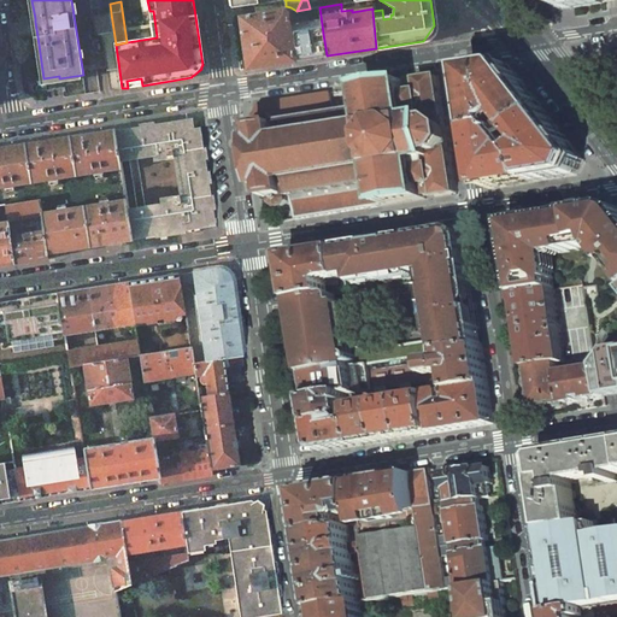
[(282,11),(240,18),(247,69),(293,62),(289,39),(287,39),(286,30),(293,29),(292,18),(300,17),(304,36),(311,36),(323,34),(319,7),(310,9),(297,11),(291,7),(286,13),(282,11)]
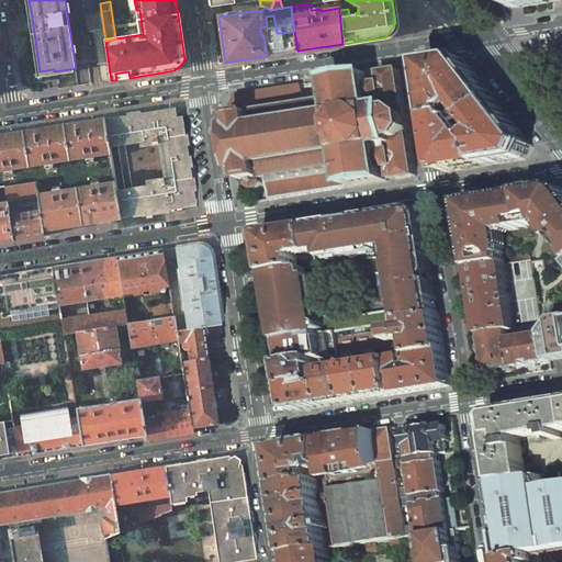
[(105,41),(101,12),(83,14),(87,32),(91,33),(92,34),(93,36),(100,82),(111,80),(105,41)]
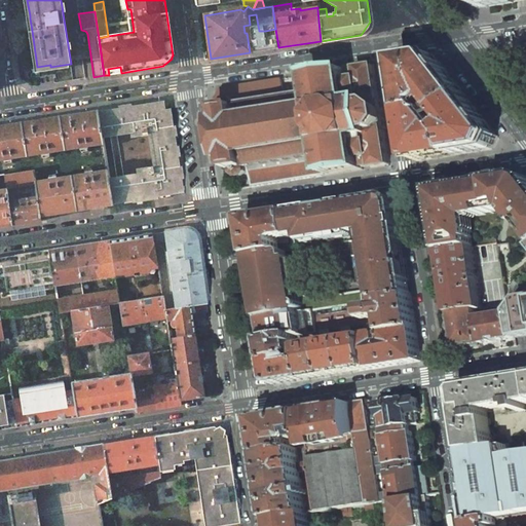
[(275,29),(265,31),(268,49),(278,47),(275,29)]
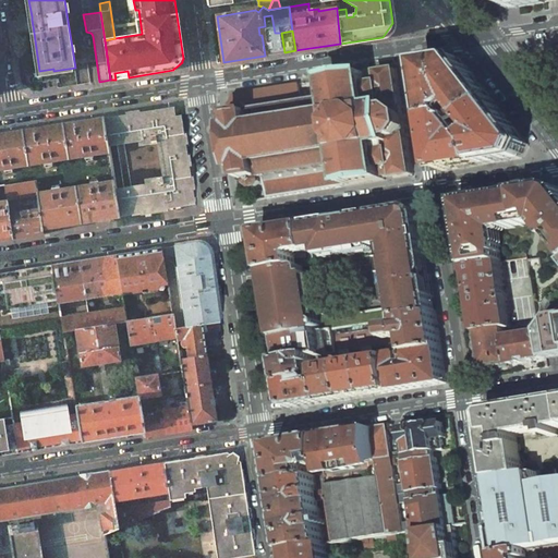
[(425,63),(434,119),(455,116),(453,112),(462,106),(472,119),(495,100),(461,58),(425,63)]
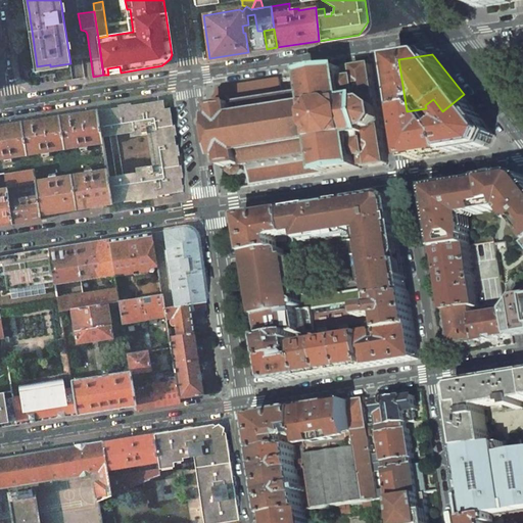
[(281,79),(221,88),(214,102),(215,109),(219,108),(221,119),(216,119),(217,127),(219,126),(220,128),(219,129),(219,130),(220,130),(220,132),(220,133),(222,145),(223,145),(223,146),(222,146),(222,148),(223,148),(223,149),(223,150),(223,151),(222,151),(221,151),(222,160),(227,160),(228,163),(227,164),(228,171),(231,171),(232,174),(237,177),(243,176),(246,172),(246,169),(248,168),(249,167),(252,186),(314,176),(362,169),(361,167),(365,165),(370,164),(370,167),(388,164),(382,128),(384,128),(379,100),(378,100),(372,64),(354,67),(354,69),(346,70),(345,68),(308,75),(310,80),(307,80),(307,81),(301,82),(301,81),(298,81),(299,90),(302,89),(302,88),(308,87),(311,87),(312,92),(284,97),(281,79)]
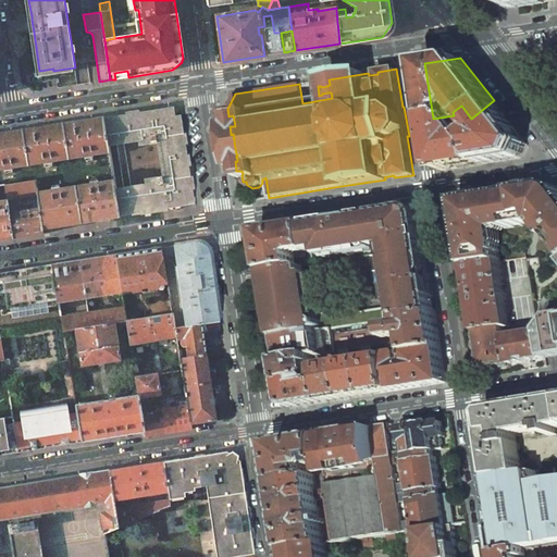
[(482,164),(521,158),(528,145),(494,100),(471,119),(482,132),(474,137),(480,146),(482,164)]
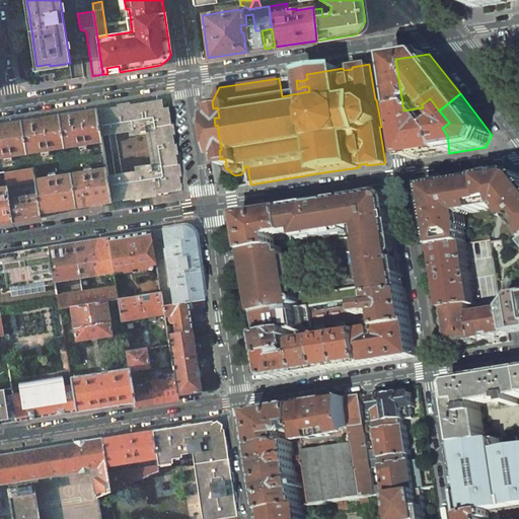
[(159,100),(96,109),(100,136),(133,131),(134,135),(146,133),(151,164),(139,166),(140,170),(107,175),(112,202),(163,194),(181,191),(168,107),(160,108),(159,100)]
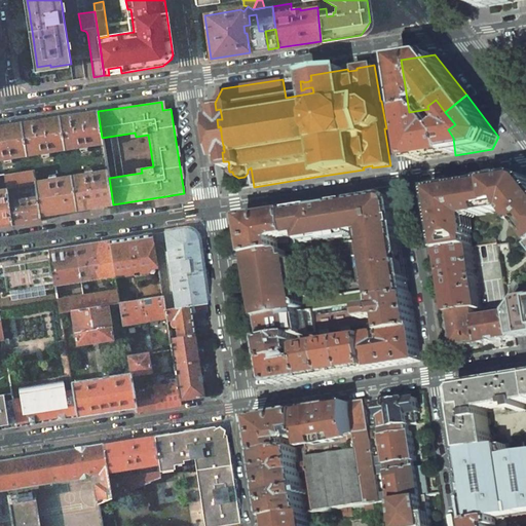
[(409,112),(417,161),(455,155),(453,138),(448,129),(445,129),(434,115),(436,114),(434,111),(431,113),(428,109),(409,112)]
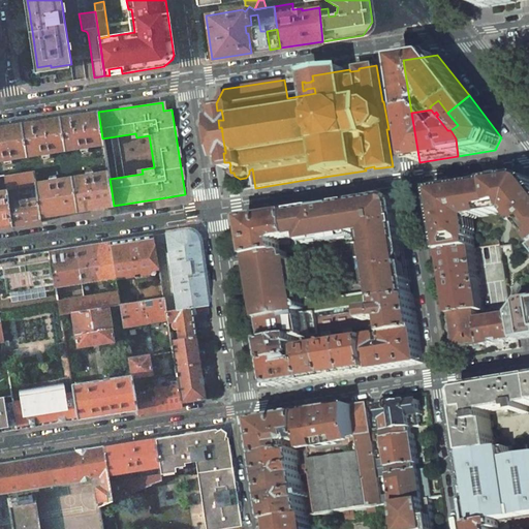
[(87,115),(71,117),(71,116),(60,118),(65,151),(80,148),(81,151),(89,150),(88,147),(103,145),(102,138),(98,112),(87,114),(87,115)]
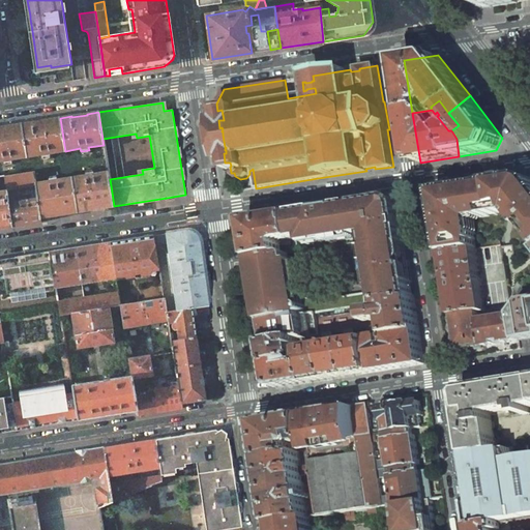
[(27,156),(42,154),(42,157),(51,156),(50,153),(65,151),(60,118),(49,120),(49,121),(33,123),(33,122),(22,124),(27,156)]
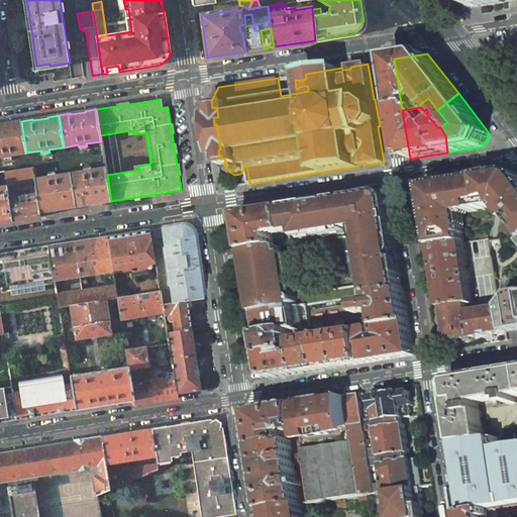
[(26,152),(21,121),(10,123),(10,124),(0,125),(0,157),(4,157),(4,160),(12,158),(12,156),(26,152)]
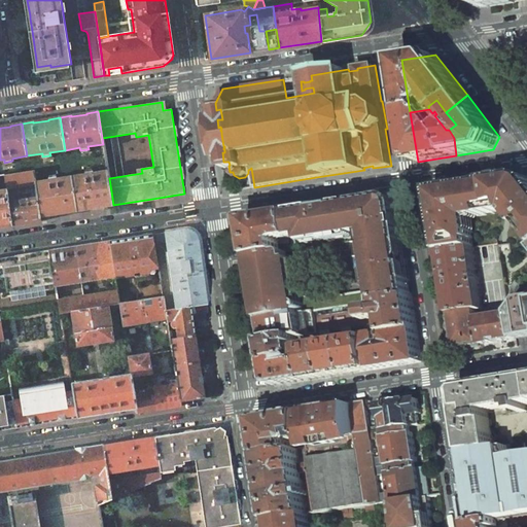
[(35,170),(4,174),(6,188),(37,183),(37,182),(35,170)]
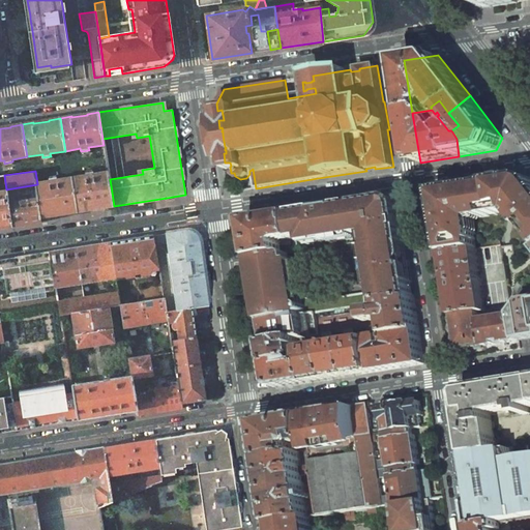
[(71,178),(77,211),(88,210),(87,209),(95,207),(104,206),(104,207),(114,206),(110,179),(109,172),(94,174),(93,172),(85,173),(86,176),(71,178)]
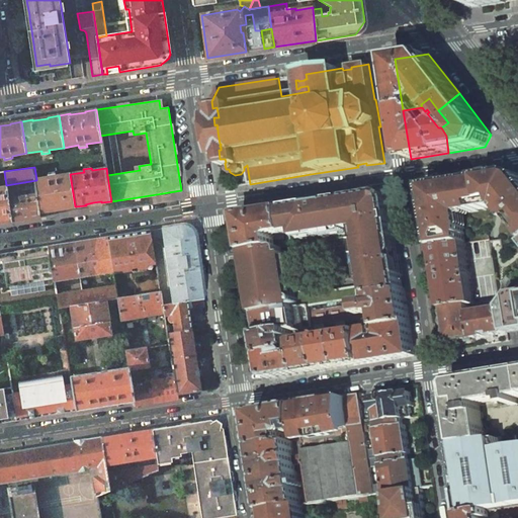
[(485,206),(502,204),(507,202),(517,200),(517,171),(481,178),(465,180),(467,195),(472,195),(483,193),(485,206)]
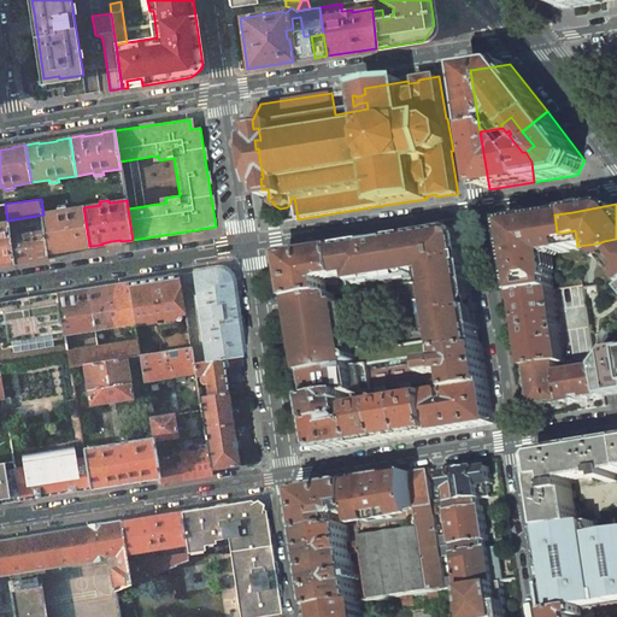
[(69,248),(77,247),(77,248),(89,246),(83,207),(68,210),(66,206),(57,207),(58,211),(43,213),(43,215),(46,230),(50,252),(59,251),(59,250),(69,248)]
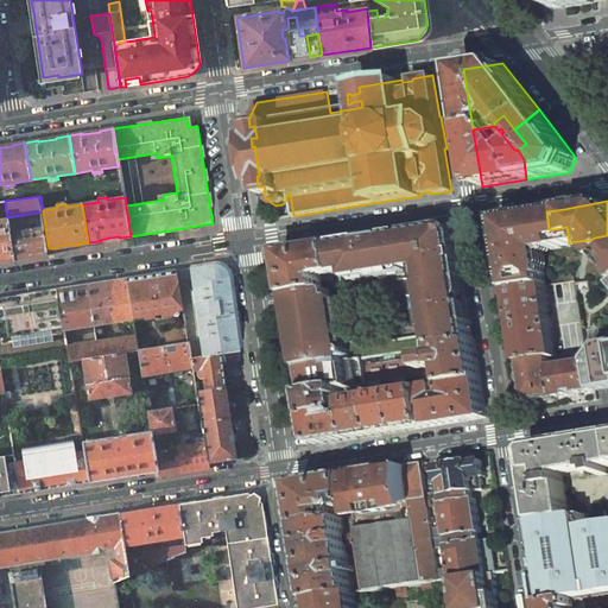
[(519,216),(501,219),(500,219),(507,260),(525,257),(540,254),(540,257),(544,255),(544,252),(570,247),(569,242),(567,227),(555,229),(549,229),(546,211),(519,216)]
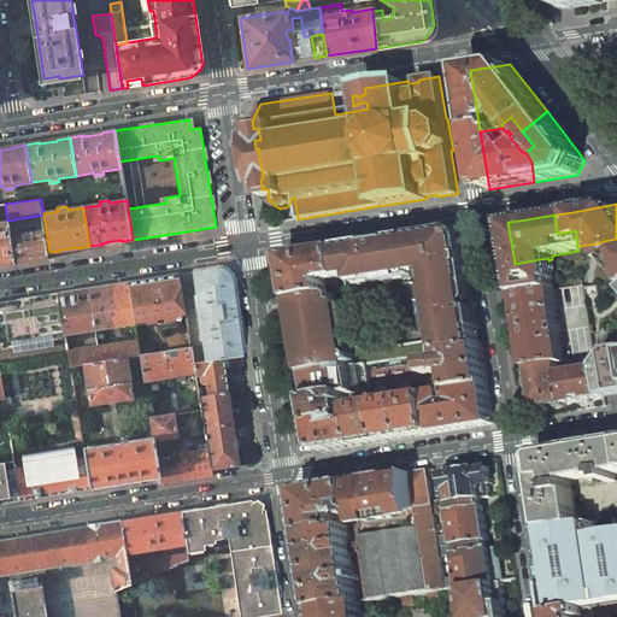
[(0,265),(15,264),(10,236),(9,222),(0,222),(0,265)]
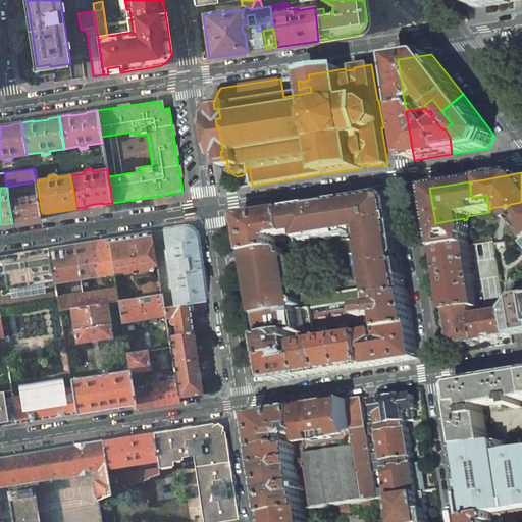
[(19,198),(8,200),(12,223),(42,218),(42,213),(39,195),(28,197),(27,195),(18,196),(19,198)]
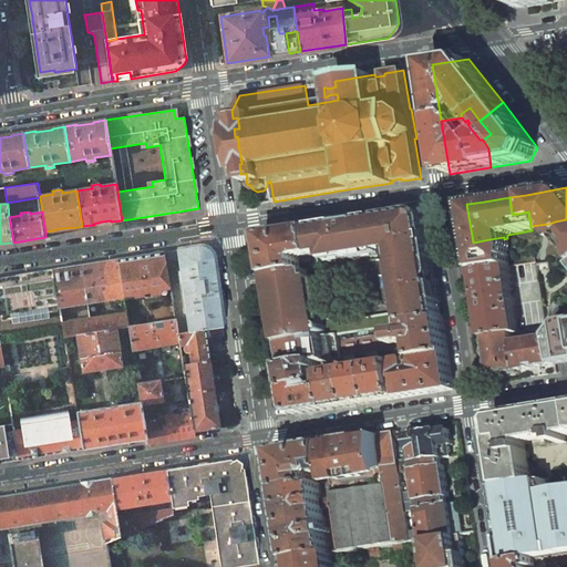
[(398,255),(421,250),(433,249),(426,212),(381,218),(385,250),(397,249),(398,255)]
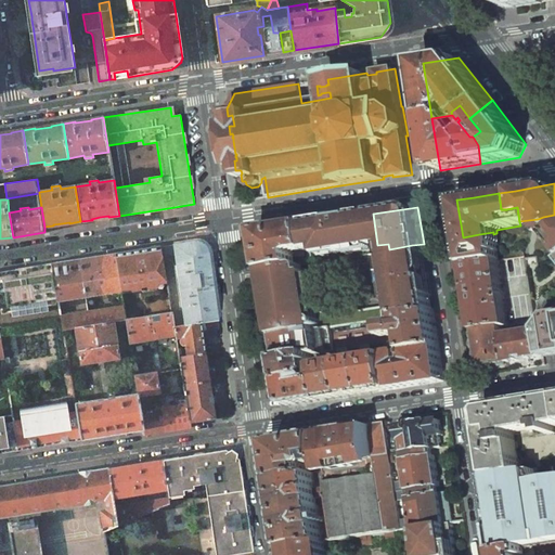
[(322,255),(377,245),(373,214),(322,221),(307,223),(311,249),(321,248),(322,255)]
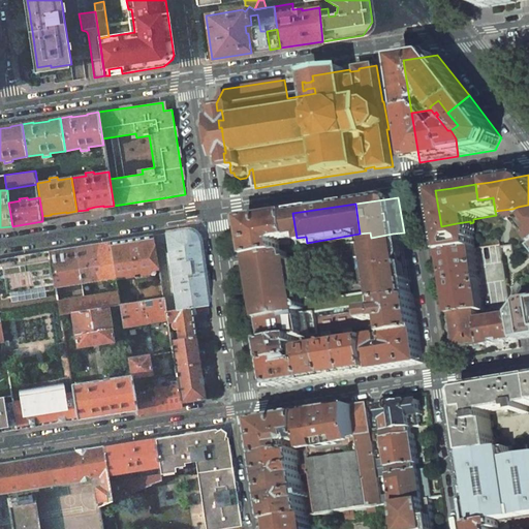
[(528,235),(528,205),(518,207),(512,209),(495,211),(496,215),(514,213),(525,226),(523,227),(528,235)]
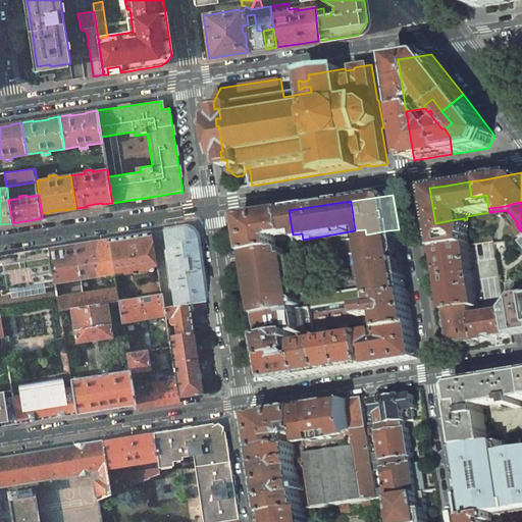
[(251,254),(279,250),(278,240),(282,237),(293,235),(289,210),(245,217),(251,254)]
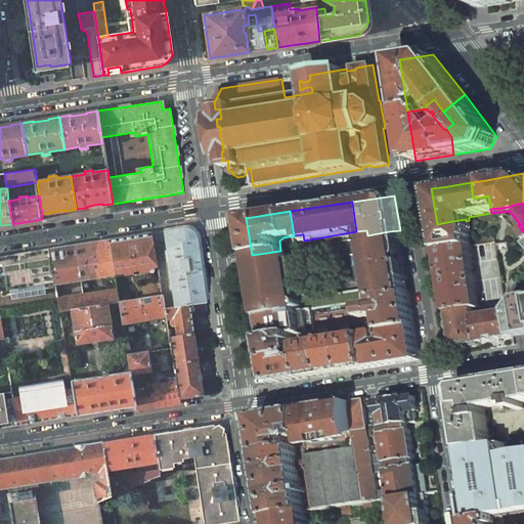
[(466,219),(452,221),(437,224),(441,252),(471,247),(472,247),(470,238),(472,238),(469,220),(466,221),(466,219)]
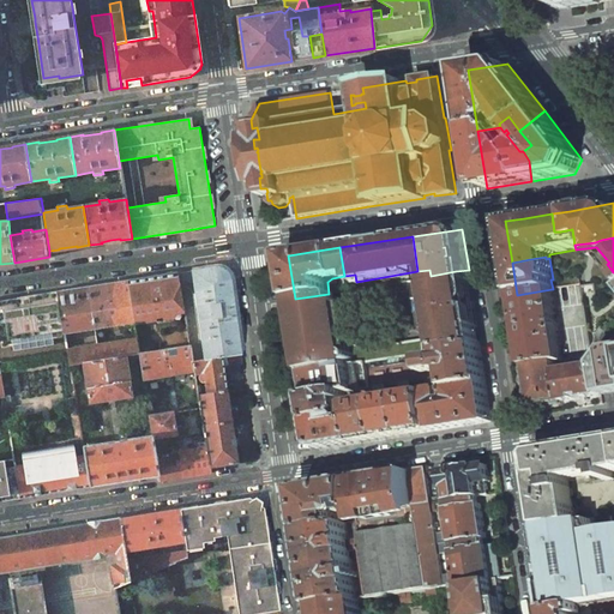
[(190,338),(191,345),(193,362),(242,354),(239,323),(238,308),(236,308),(232,277),(217,266),(186,271),(179,272),(185,312),(188,332),(190,338)]
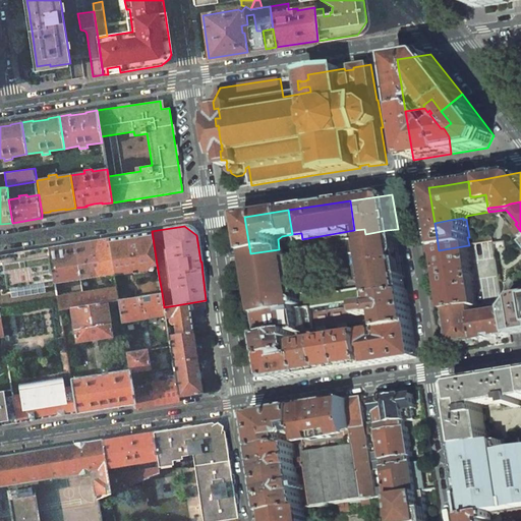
[(378,263),(392,259),(402,258),(398,229),(387,230),(365,234),(367,243),(363,244),(366,265),(378,263)]
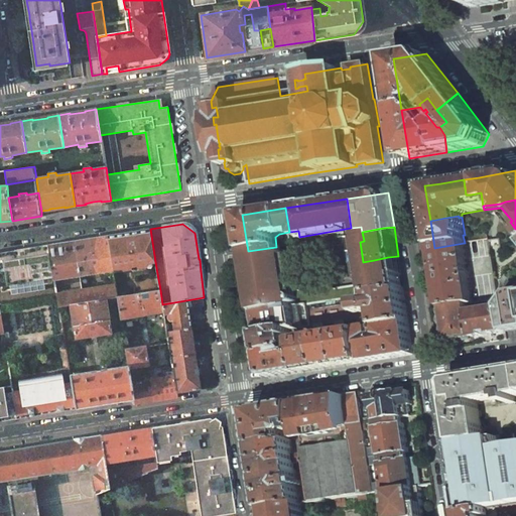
[(150,229),(121,234),(107,236),(113,270),(122,269),(121,263),(131,262),(132,267),(139,266),(140,270),(151,268),(153,263),(155,262),(150,229)]
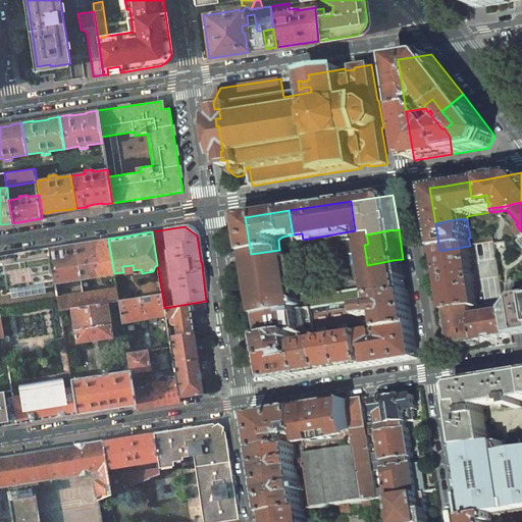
[(108,239),(74,244),(81,280),(114,274),(114,273),(108,239)]
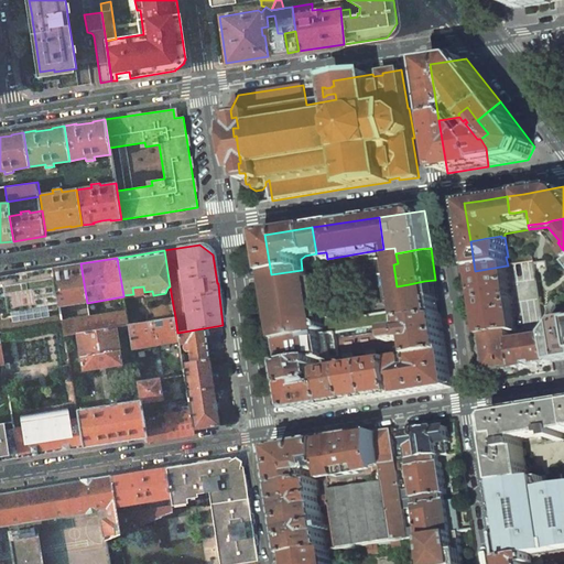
[(80,263),(54,268),(57,292),(60,307),(74,305),(75,308),(68,310),(68,311),(61,313),(63,322),(65,336),(77,334),(93,332),(89,316),(87,303),(80,263)]
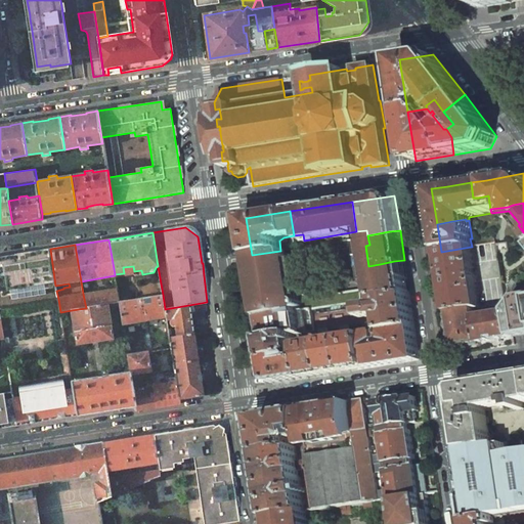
[(471,247),(441,252),(450,312),(476,308),(481,307),(472,247),(471,247)]
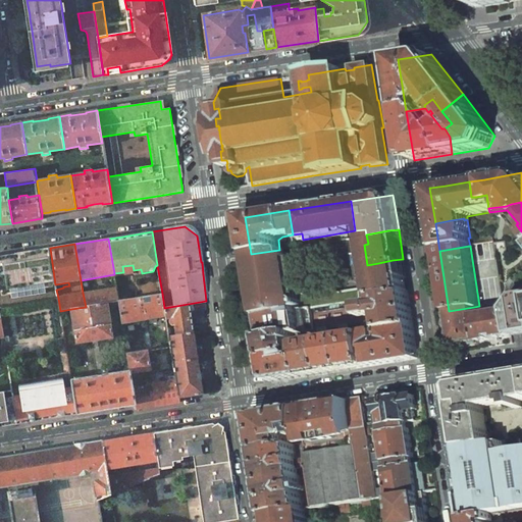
[(50,248),(0,255),(0,307),(58,298),(56,290),(55,284),(53,270),(50,248)]
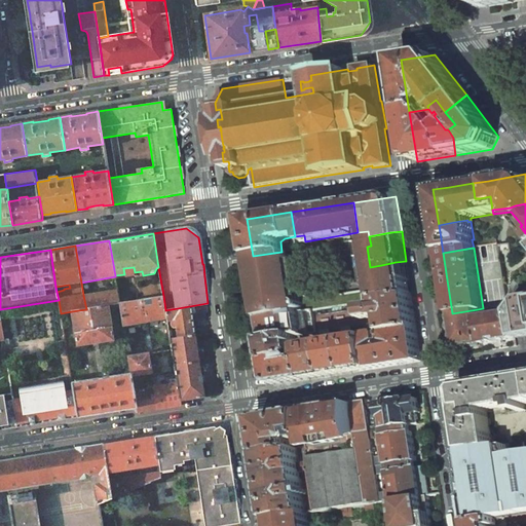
[(306,290),(306,283),(306,276),(305,271),(302,264),(299,259),(293,260),(292,257),(287,252),(286,251),(282,252),(253,256),(263,320),(314,310),(316,321),(366,312),(366,308),(366,307),(328,315),(326,309),(305,295),(304,295),(306,290)]
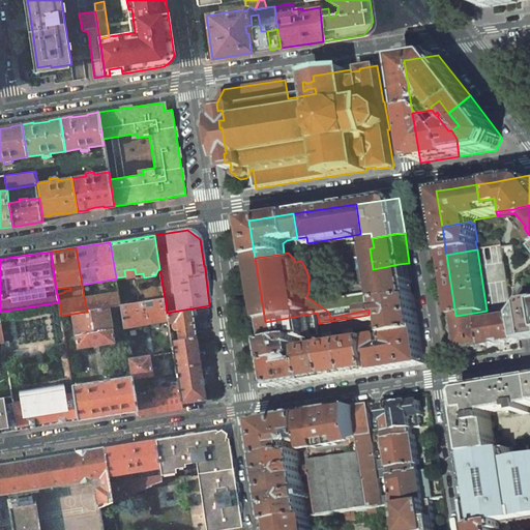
[(399,264),(384,267),(373,269),(378,303),(380,303),(389,301),(414,298),(409,263),(399,264)]
